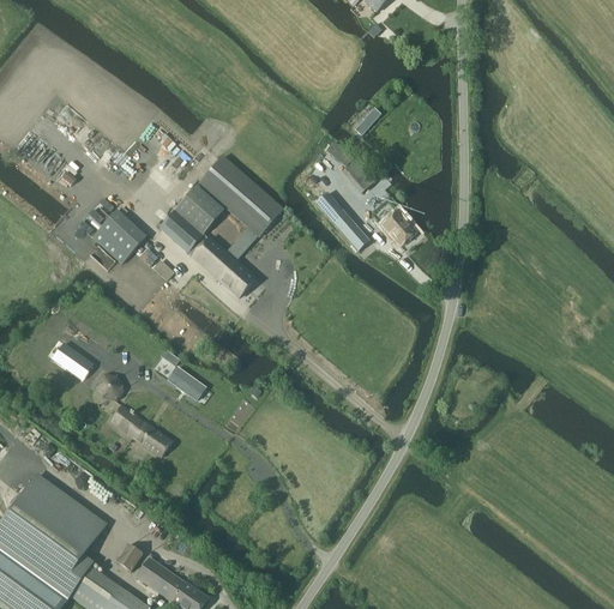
[(377,10),(386,0),(351,0),(355,4),(359,0),(367,0),(377,10)]
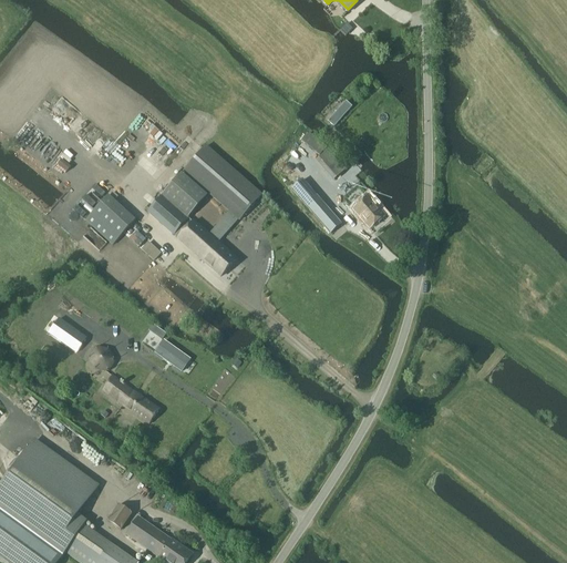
[(346,33),(353,26),(347,20),(340,27),(346,33)]
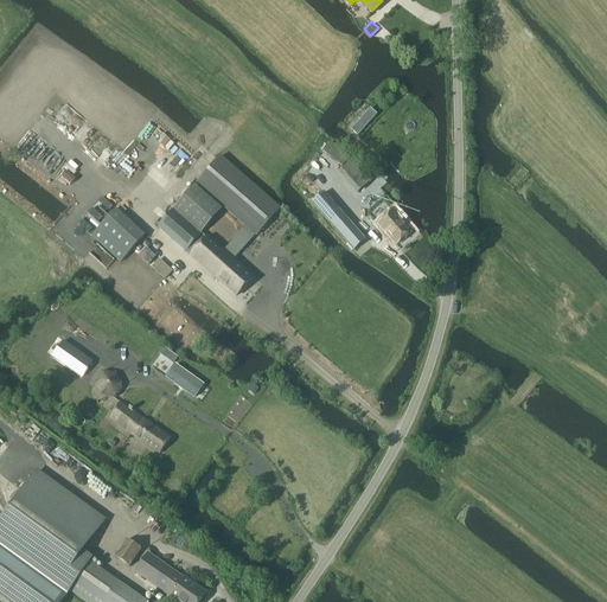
[(357,133),(377,110),(370,104),(351,127),(357,133)]
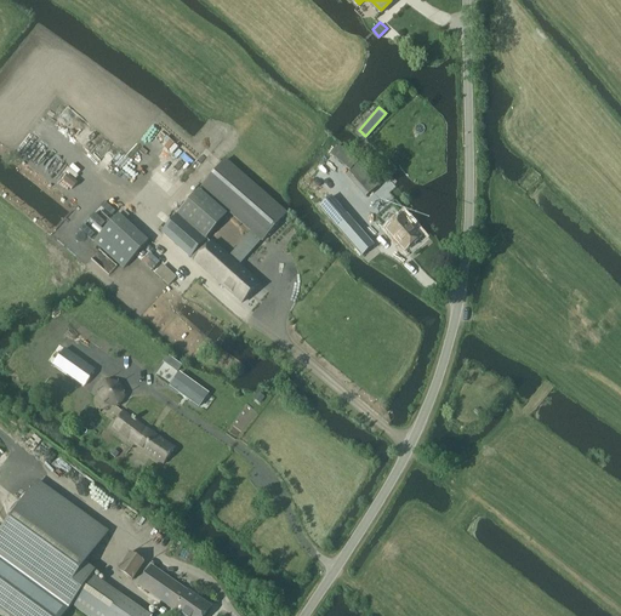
[(351,167),(358,158),(340,142),(332,152),(351,167)]
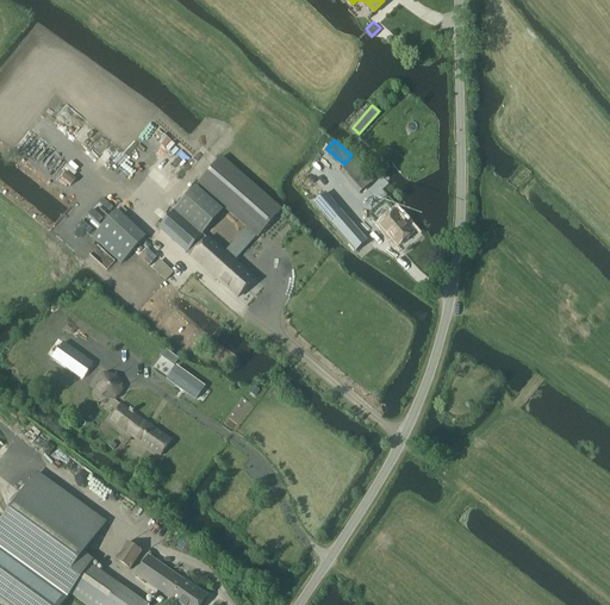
[(281,206),(222,154),(198,181),(247,224),(256,232),(257,234),(281,206)]
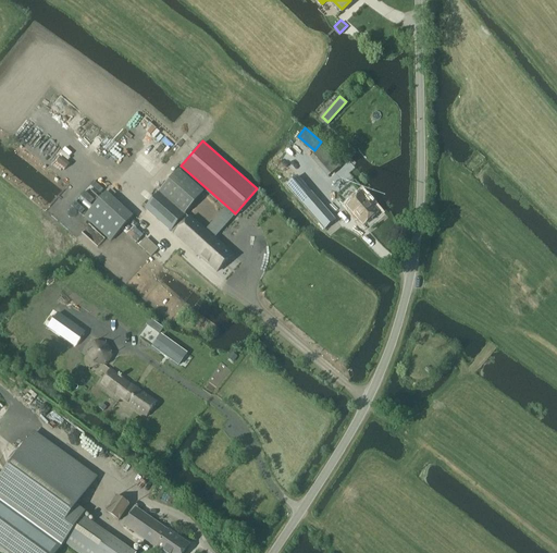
[(329,174),(341,163),(323,145),(312,155),(329,174)]
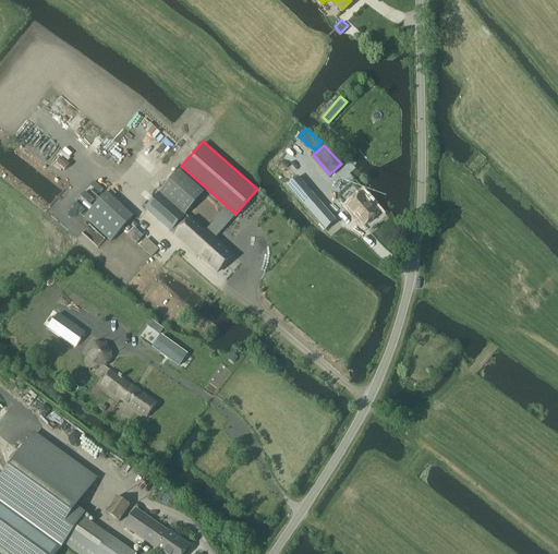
[(179,168),(160,189),(185,212),(187,209),(190,206),(195,201),(201,194),(204,190),(197,183),(187,176),(179,168)]
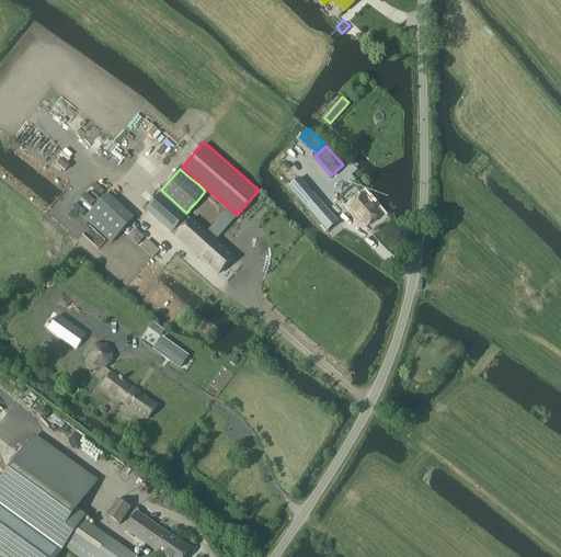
[(328,227),(338,218),(299,173),(289,182),(328,227)]
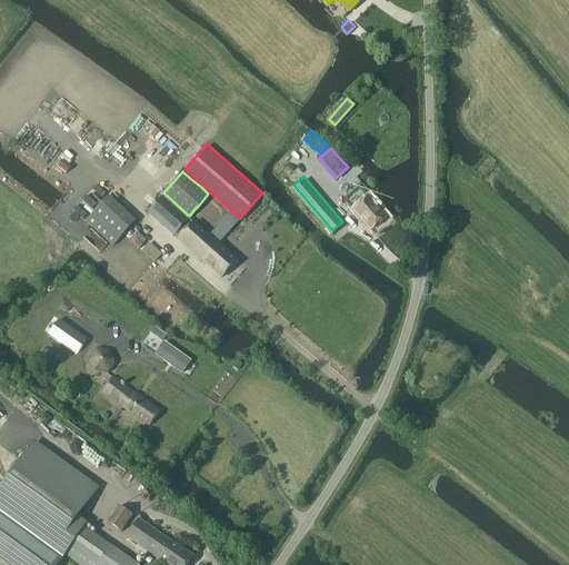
[(189,216),(163,192),(148,209),(173,233),(189,216)]
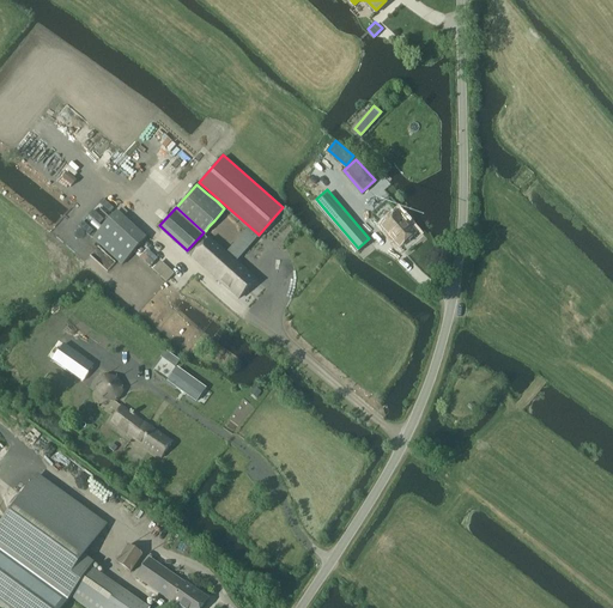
[(122,262),(146,235),(117,210),(93,236),(122,262)]
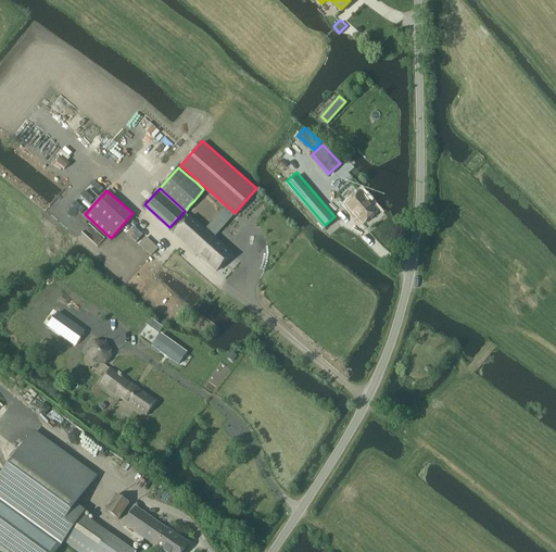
[(363,222),(378,209),(362,190),(346,203),(363,222)]
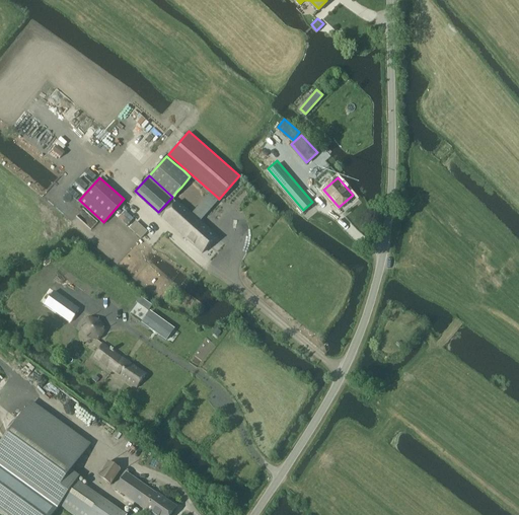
[(163,217),(202,250),(217,234),(200,219),(211,206),(218,198),(210,191),(203,199),(192,212),(179,202),(178,200),(163,217)]
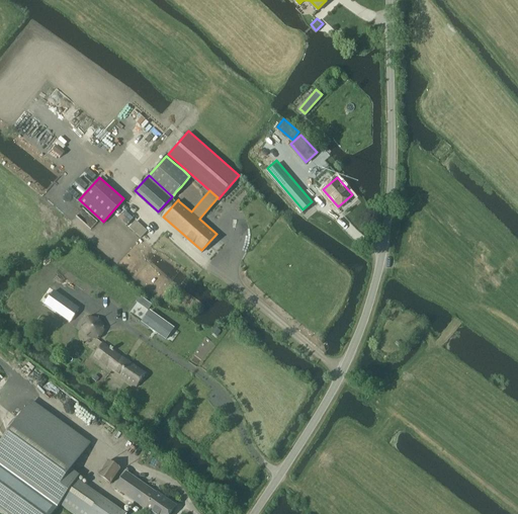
[(79,307),(55,288),(46,302),(69,320),(79,307)]
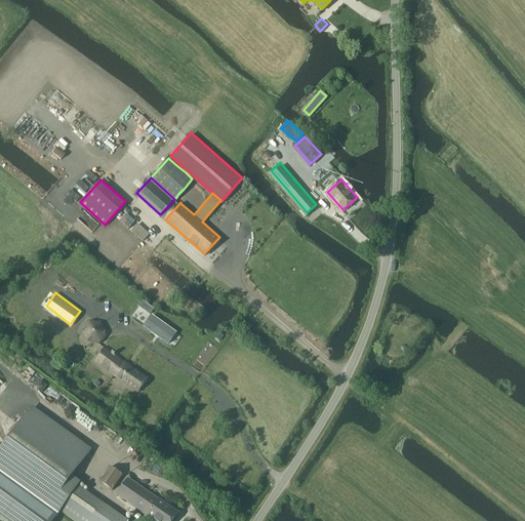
[(142,297),(137,304),(150,312),(151,312),(154,307),(142,297)]
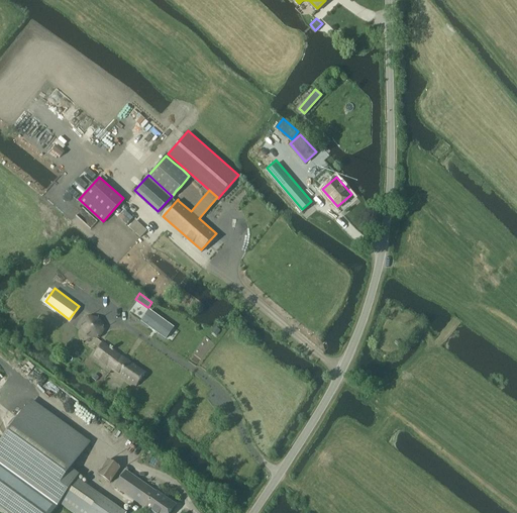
[(149,307),(140,319),(166,336),(174,325),(149,307)]
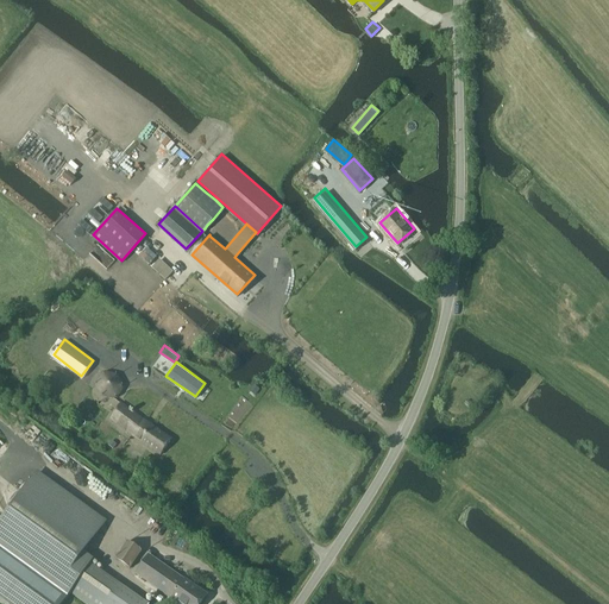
[(159,452),(171,436),(121,400),(111,415),(159,452)]
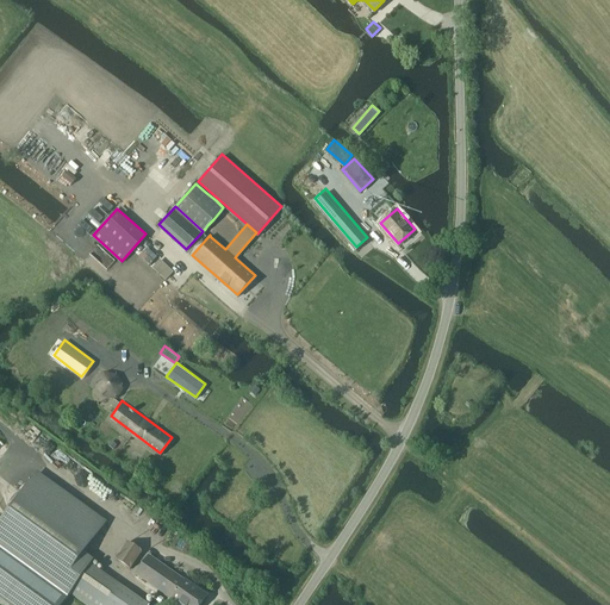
[(0,592),(17,604),(58,604),(66,596),(70,590),(91,561),(80,554),(105,521),(36,471),(0,519),(0,592)]
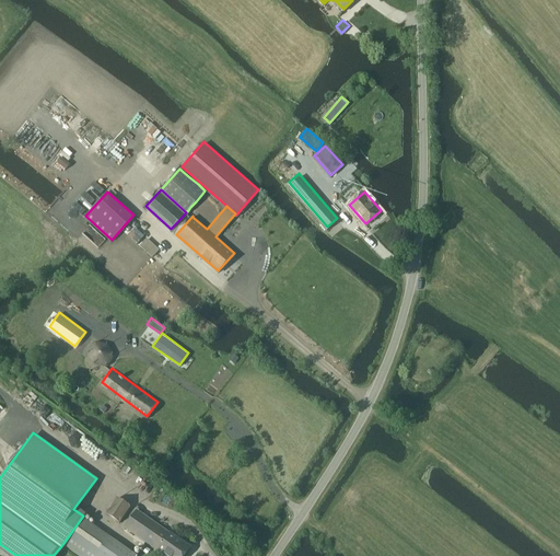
[(119,521),(130,505),(117,496),(106,511),(119,521)]
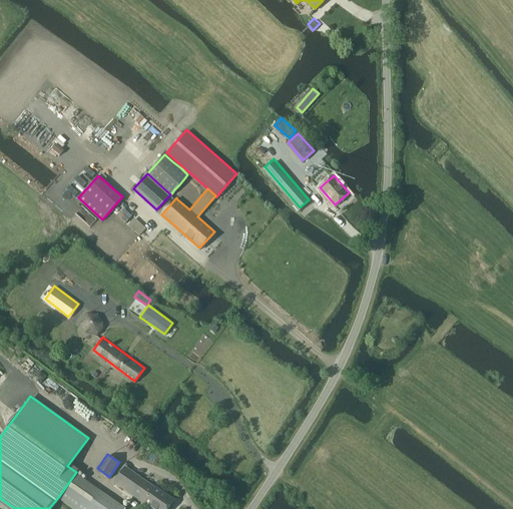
[(154,508),(166,508),(174,499),(125,465),(114,481),(154,508)]
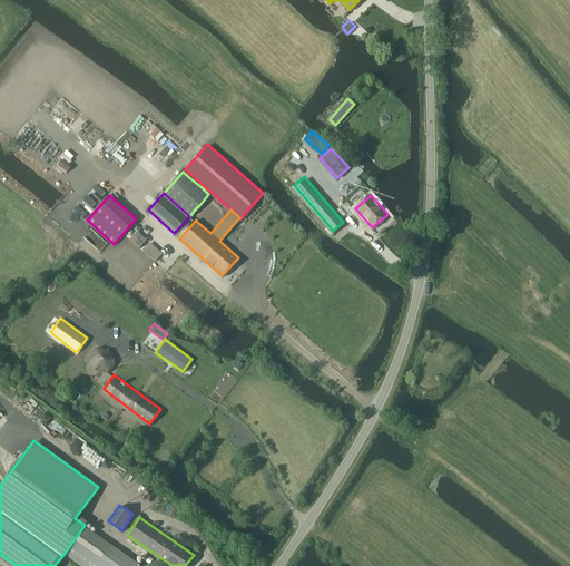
[(138,565),(140,564),(86,525),(66,552),(86,565),(138,565)]
